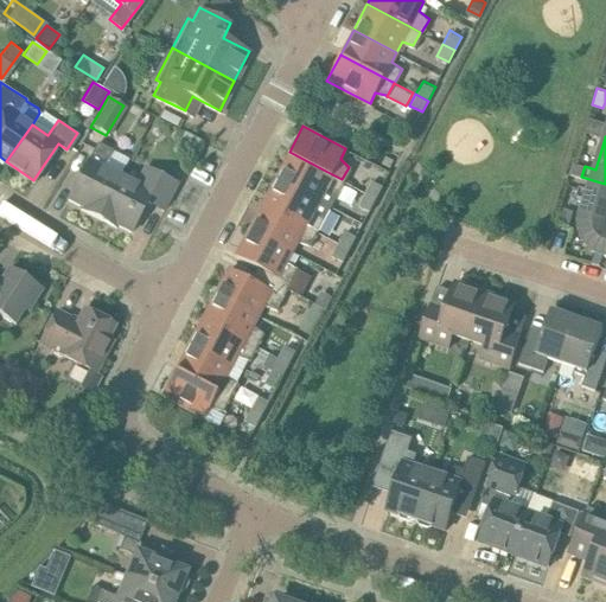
[(80,206),(97,216),(119,174),(103,165),(112,148),(96,140),(67,197),(80,204),(80,206)]
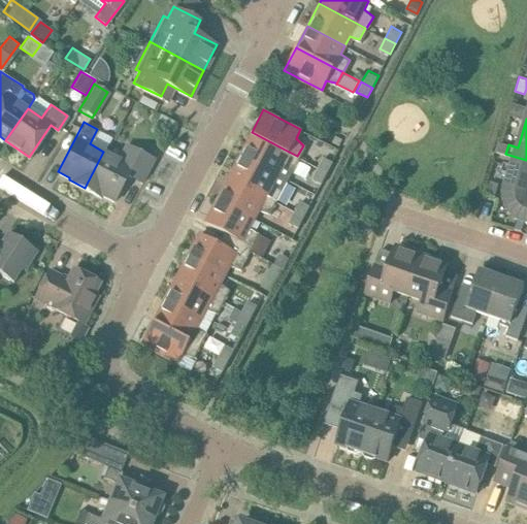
[(297,156),(289,152),(252,132),(239,154),(286,178),(291,168),(297,156)]
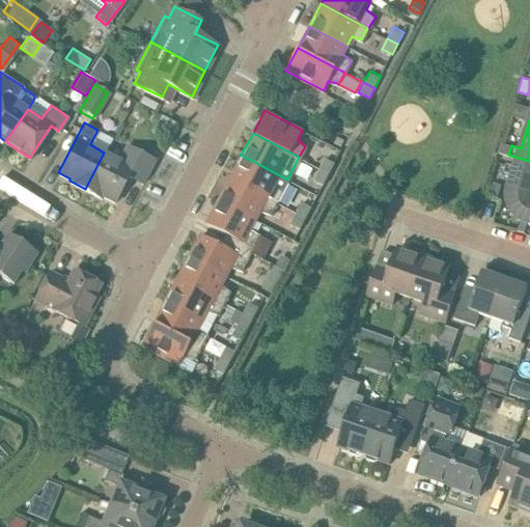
[(501,142),(498,150),(508,155),(511,145),(501,142)]
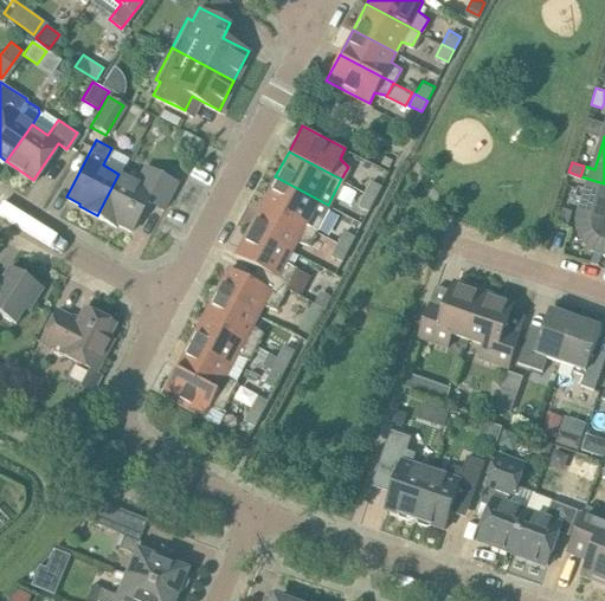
[(118,174),(97,215),(115,225),(116,223),(129,230),(146,199),(161,208),(175,181),(143,165),(135,181),(118,174)]
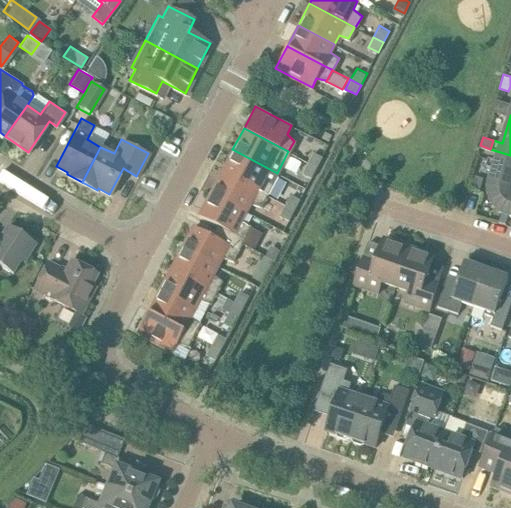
[(277,173),(232,149),(221,170),(266,194),(277,173)]
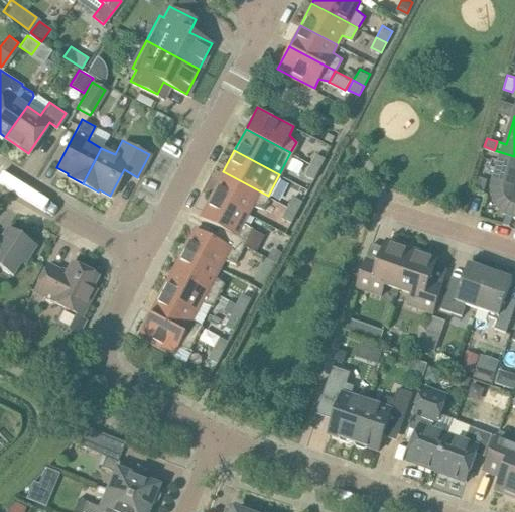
[(309,162),(320,168),(327,157),(315,151),(309,162)]
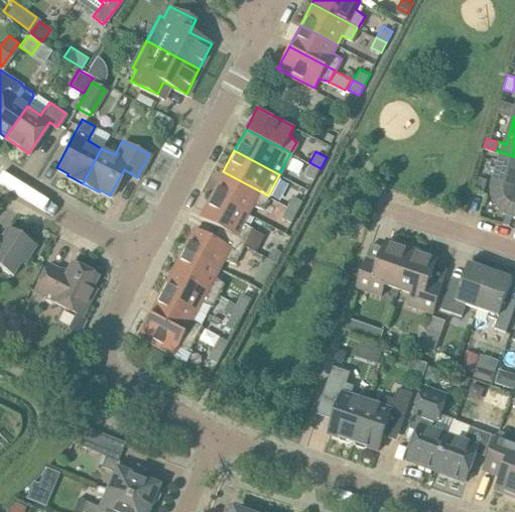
[(512,215),(514,205),(514,164),(492,157),(489,166),(498,169),(497,171),(496,172),(495,174),(494,176),(494,178),(493,181),(492,182),(492,186),(492,188),(492,190),(493,195),(494,197),(495,199),(496,202),(497,204),(500,207),(502,209),(505,211),(507,212),(510,214),(512,215)]
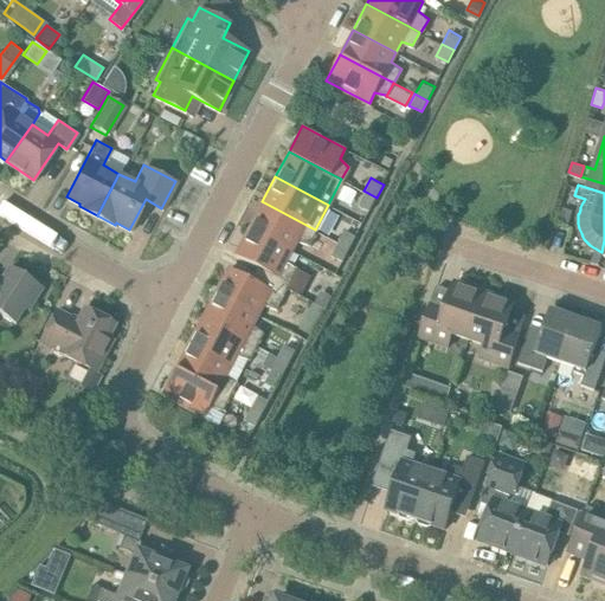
[(377,198),(364,191),(358,202),(371,209),(377,198)]
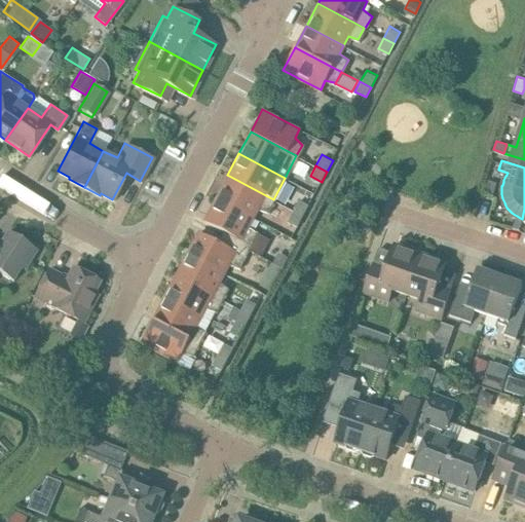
[(227,175),(216,197),(253,217),(258,208),(267,211),(273,199),(227,175)]
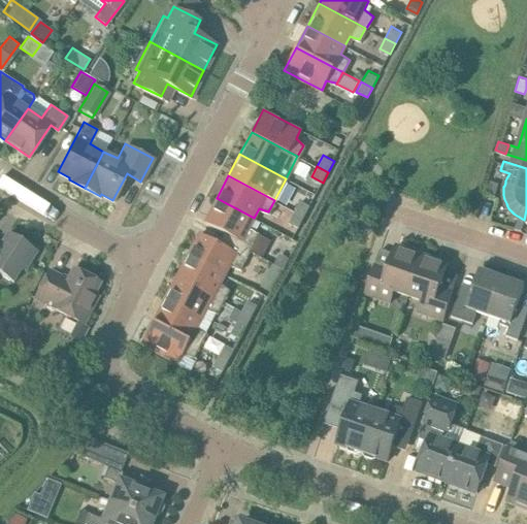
[(488,182),(485,192),(494,195),(497,185),(488,182)]
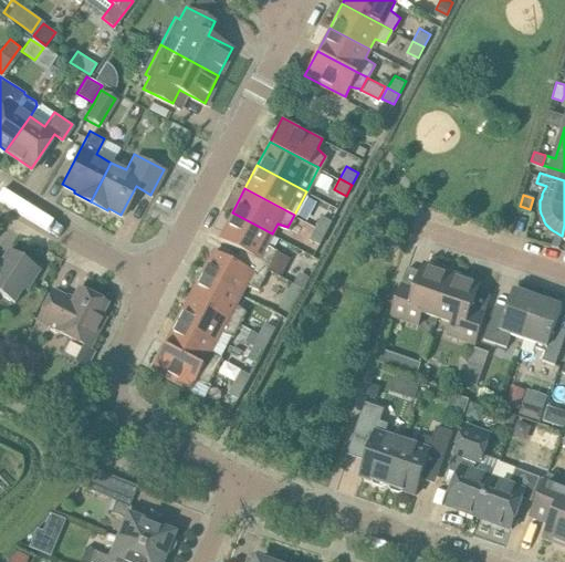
[(240,247),(271,263),(278,250),(268,242),(272,233),(232,212),(220,236),(240,247)]
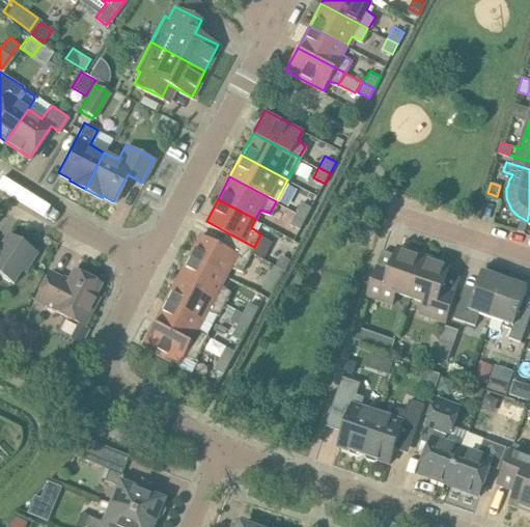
[(296,212),(307,218),(313,205),(302,200),(296,212)]
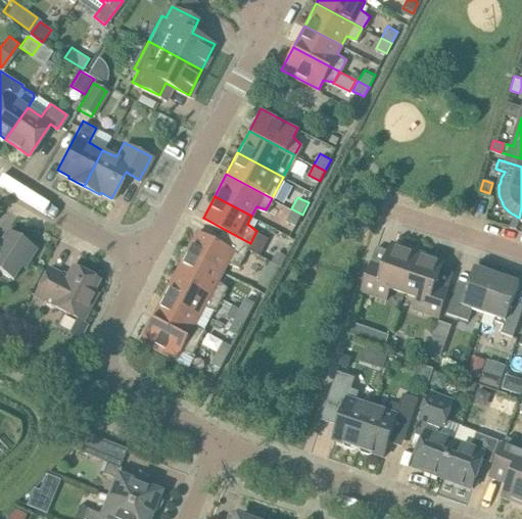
[(291,208),(286,219),(296,225),(302,215),(291,208)]
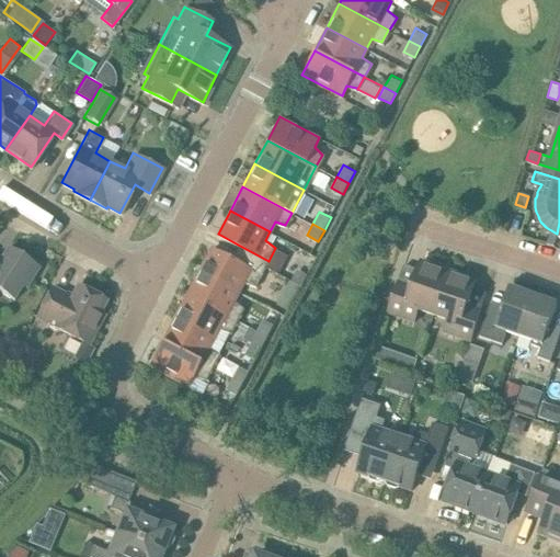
[(232,256),(212,246),(200,269),(239,291),(243,282),(255,285),(269,261),(238,245),(232,256)]
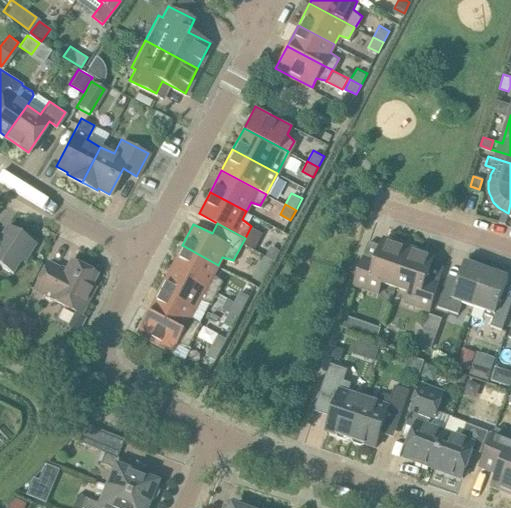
[(0,264),(12,271),(20,258),(23,260),(35,242),(6,224),(0,233),(0,264)]
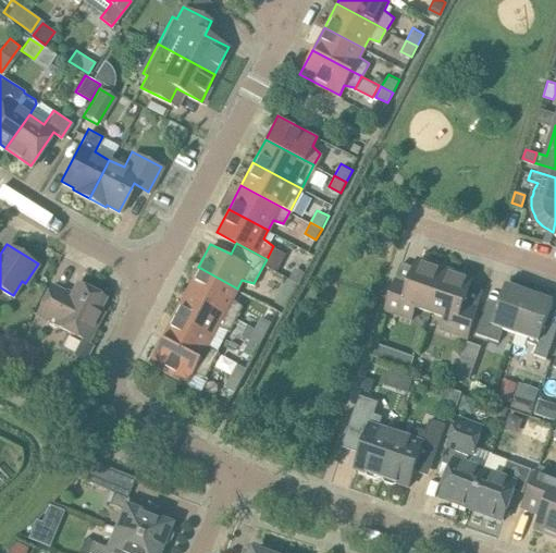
[(415,305),(430,309),(445,266),(417,257),(408,283),(394,278),(384,308),(410,317),(415,305)]
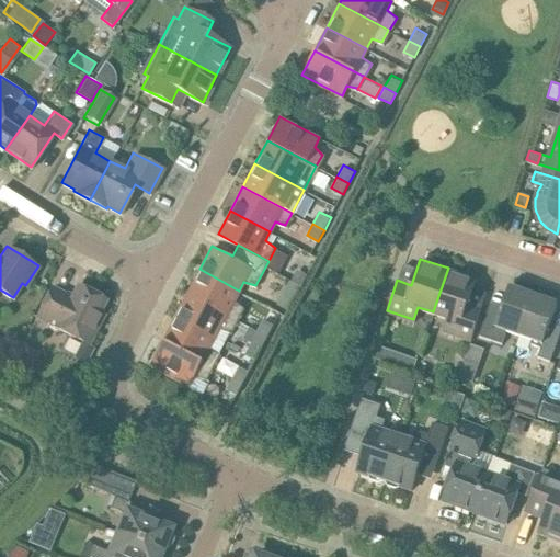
[(300,285),(306,273),(297,268),(290,280),(299,284),(300,285)]
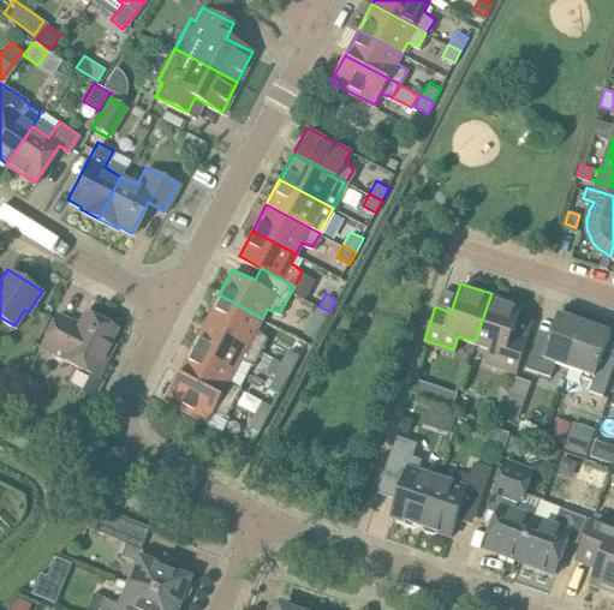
[(492,293),(475,341),(492,347),(487,360),(516,371),(526,338),(512,333),(522,304),(492,293)]
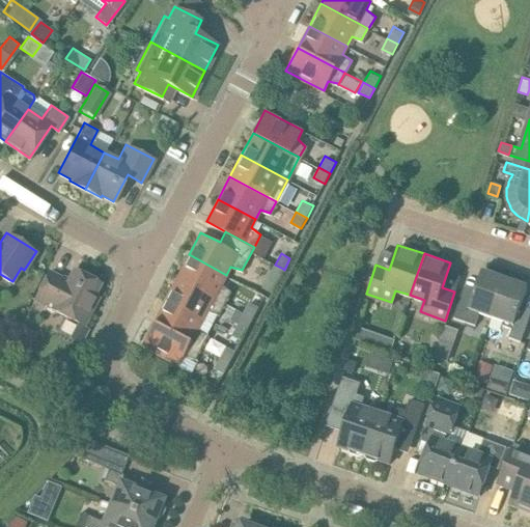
[(189,254),(176,277),(215,297),(223,301),(225,302),(231,290),(222,283),(226,275),(189,254)]
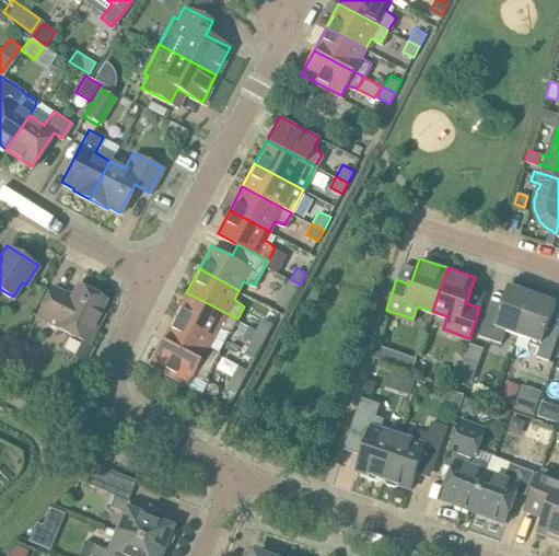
[(299,284),(290,279),(278,301),(287,305),(299,284)]
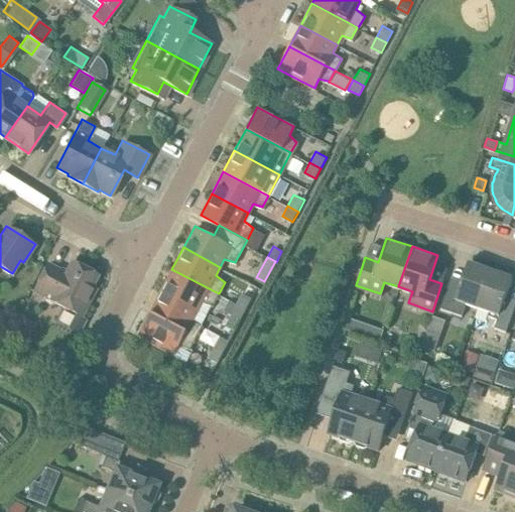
[(71,262),(65,272),(46,263),(33,288),(51,297),(50,299),(80,314),(88,299),(84,297),(96,275),(71,262)]
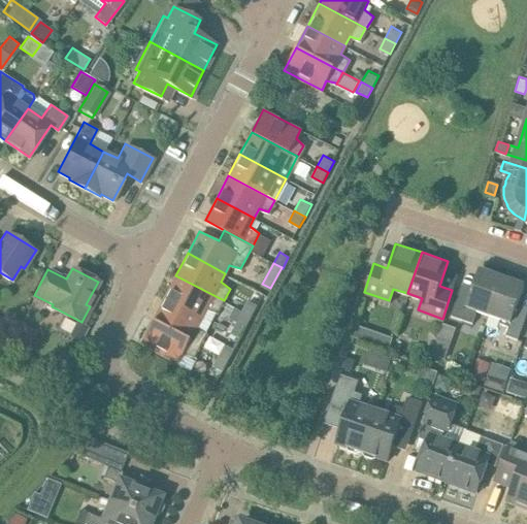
[(478,309),(488,314),(501,276),(480,268),(469,295),(458,291),(450,314),(473,322),(478,309)]
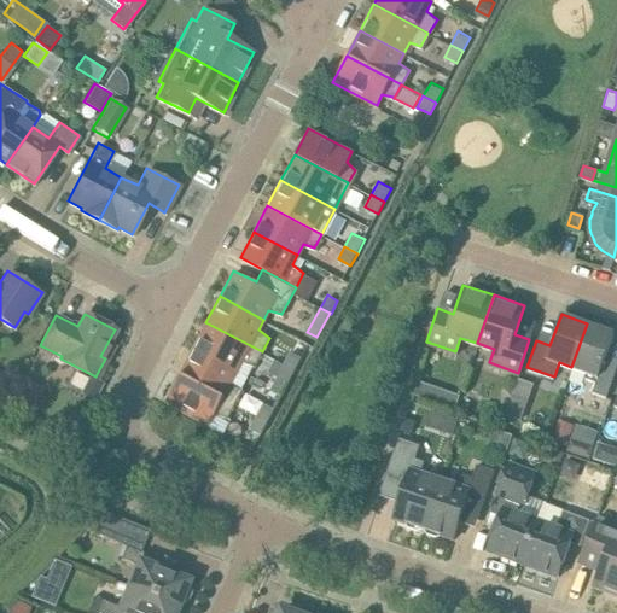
[(205,322),(192,348),(237,371),(242,361),(252,365),(255,366),(262,351),(260,350),(250,345),(205,322)]
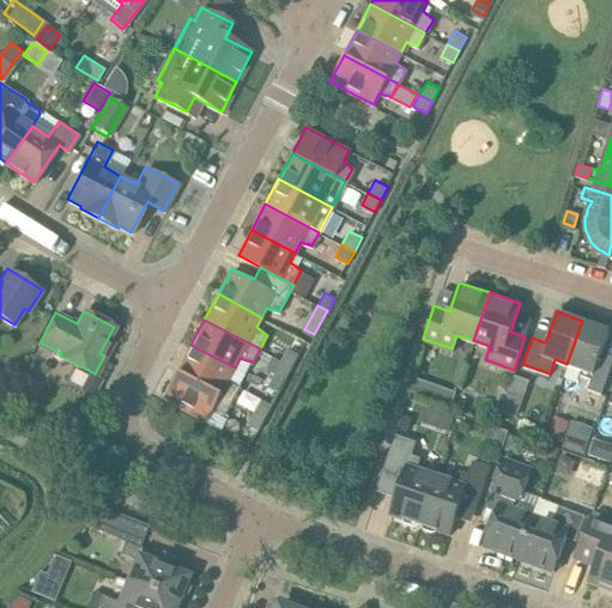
[(582,321),(567,364),(580,369),(579,374),(589,377),(586,387),(600,393),(610,365),(597,360),(600,352),(607,329),(582,321)]
